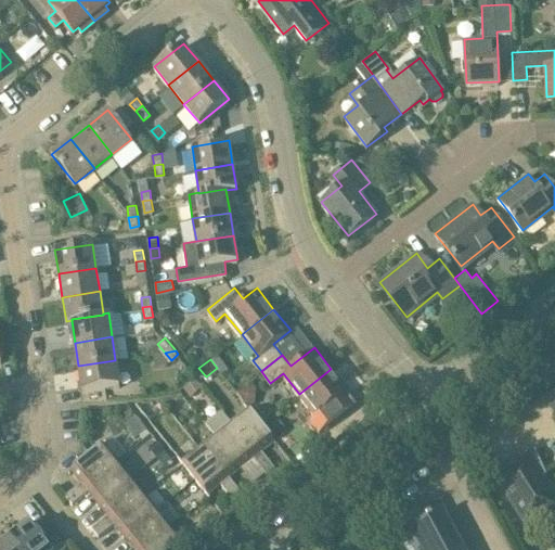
[(115,360),(78,366),(82,389),(119,384),(115,360)]
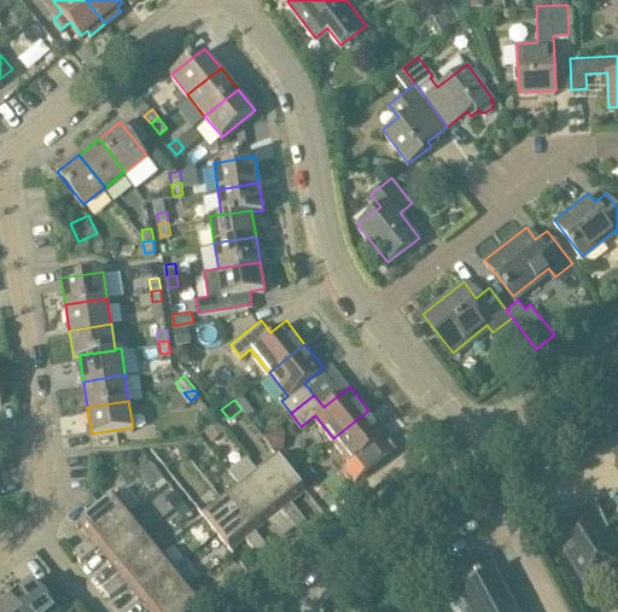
[(368,411),(333,438),(351,461),(345,466),(355,479),(378,461),(368,449),(388,433),(368,411)]
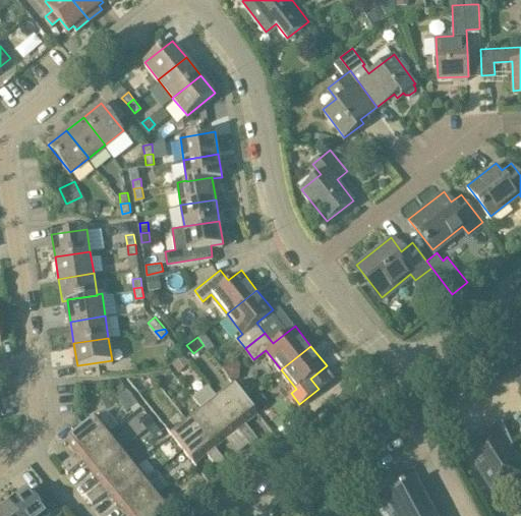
[(178,363),(184,370),(193,363),(187,355),(178,363)]
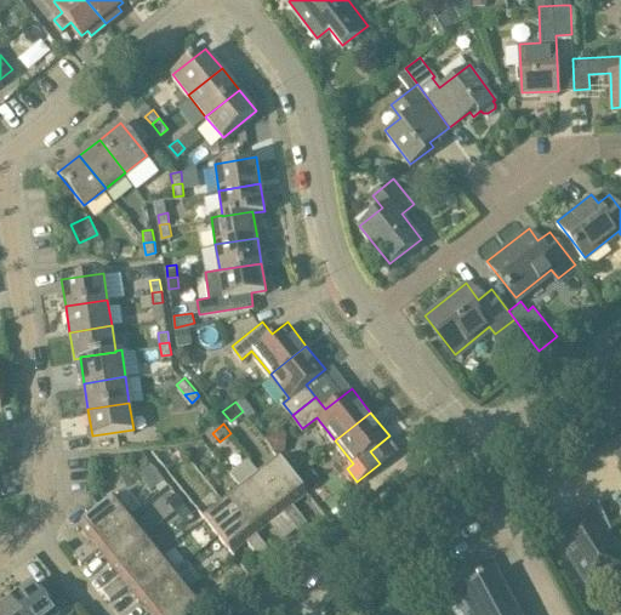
[(260,470),(288,505),(291,501),(306,490),(278,454),(261,467),(260,470)]
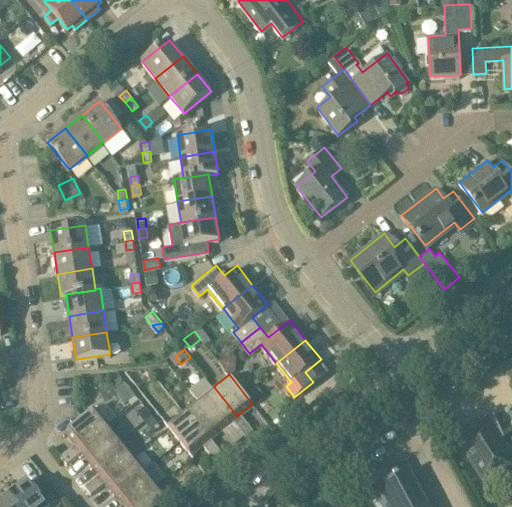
[(201,397),(199,399),(222,428),(233,419),(237,416),(214,387),(201,397)]
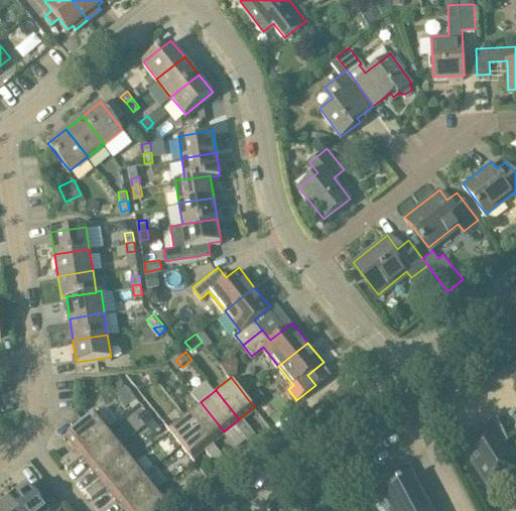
[(224,431),(201,402),(185,414),(209,443),(212,440),(224,431)]
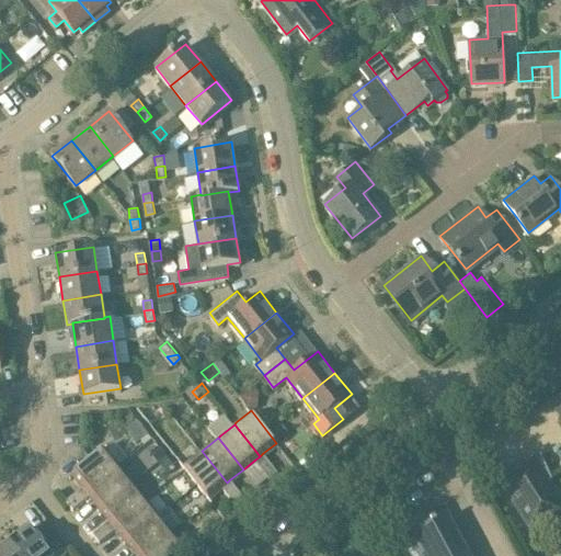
[(83,485),(87,489),(118,464),(124,460),(111,442),(72,472),(83,485)]
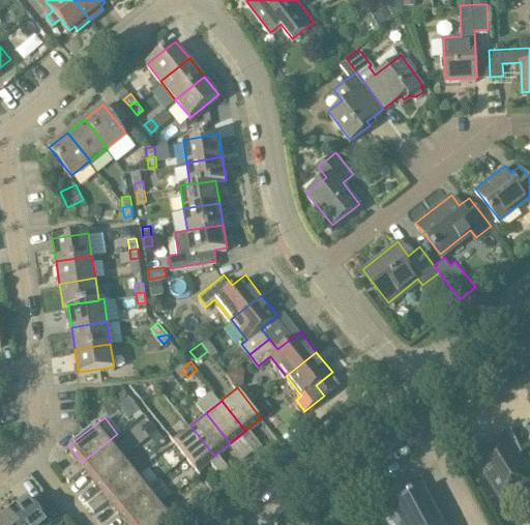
[(214,456),(190,426),(174,438),(198,468),(210,459),(214,456)]
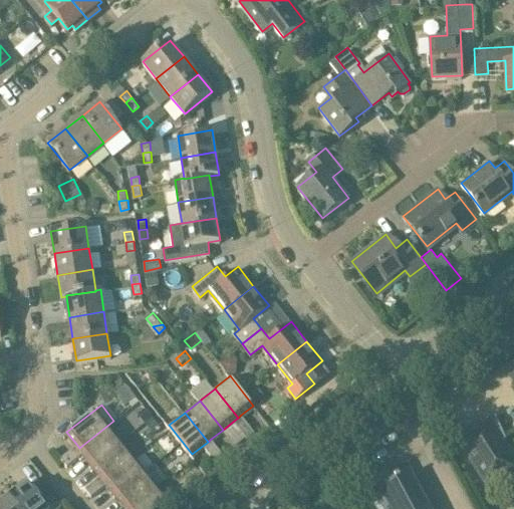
[(460,440),(489,486),(513,470),(513,457),(504,442),(502,444),(500,441),(507,437),(496,413),(479,424),(482,429),(476,432),(475,431),(460,440)]
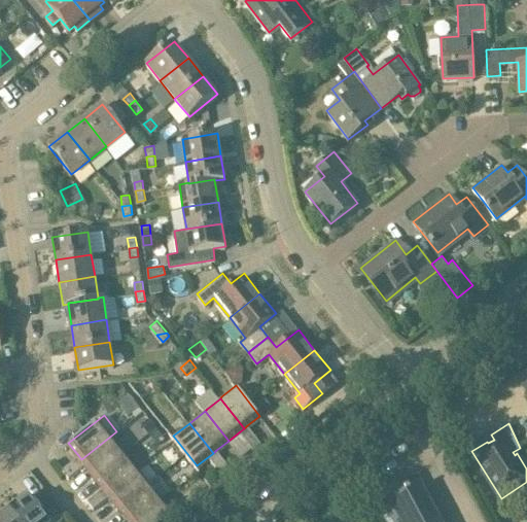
[(254,433),(247,425),(244,428),(240,431),(246,440),(254,433)]
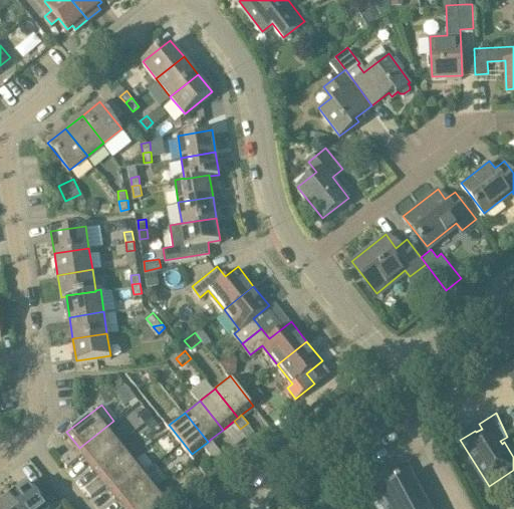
[(248,423),(240,429),(246,437),(250,434),(254,431),(248,423)]
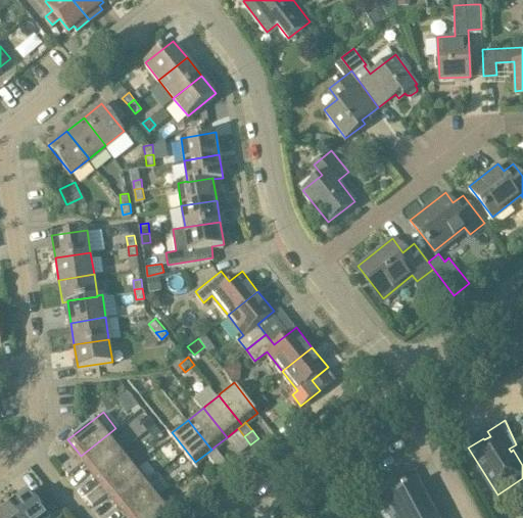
[(93,471),(123,448),(110,432),(81,456),(84,460),(93,471)]
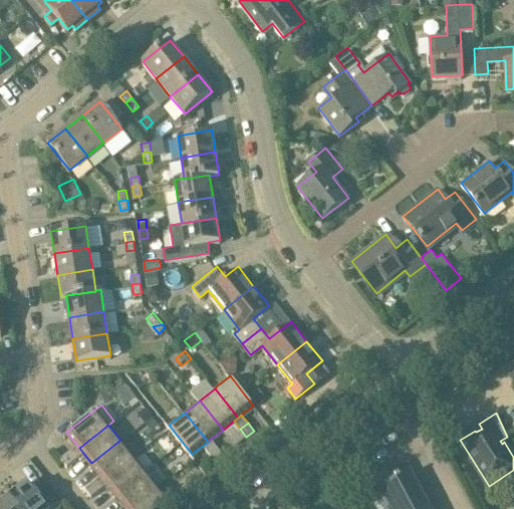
[(210,453),(217,447),(211,439),(208,442),(204,445),(210,453)]
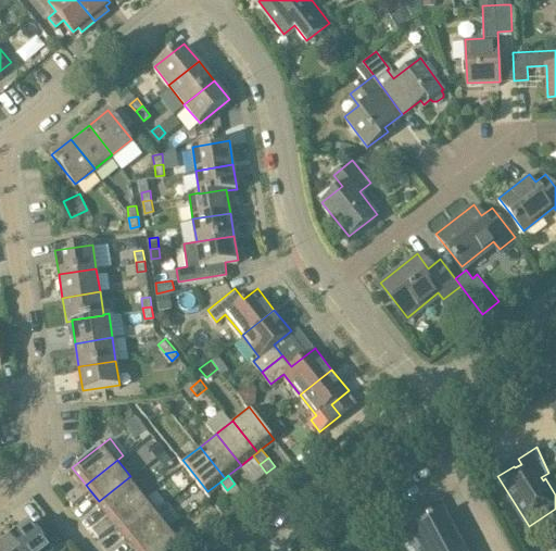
[(112,517),(143,492),(130,476),(99,501),(109,513),(112,517)]
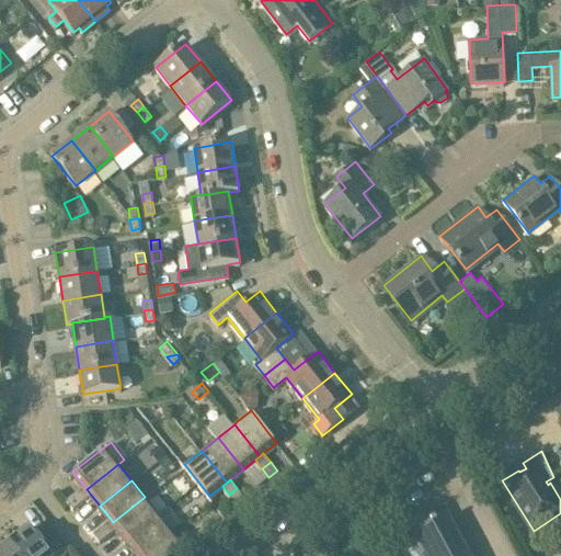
[(87,489),(83,485),(75,491),(81,500),(90,494),(87,489)]
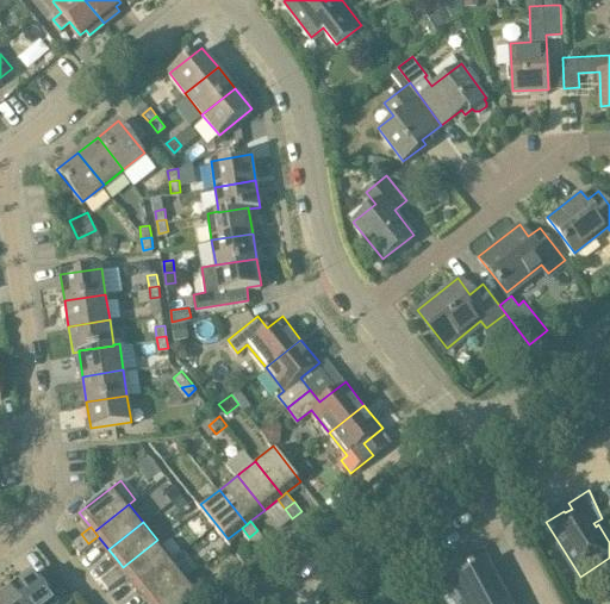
[(257,530),(249,537),(256,547),(261,543),(266,540),(257,530)]
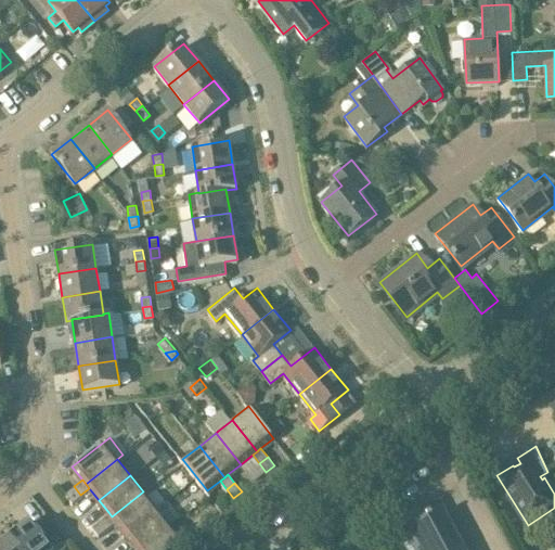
[(80,495),(74,486),(65,494),(68,497),(72,502),(80,495)]
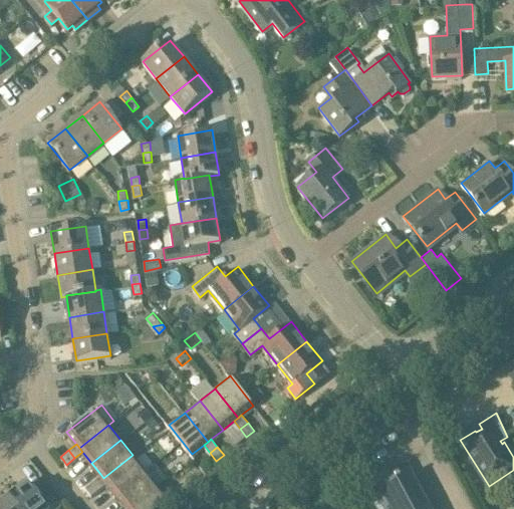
[(106,482),(115,493),(145,470),(133,455),(103,478),(106,482)]
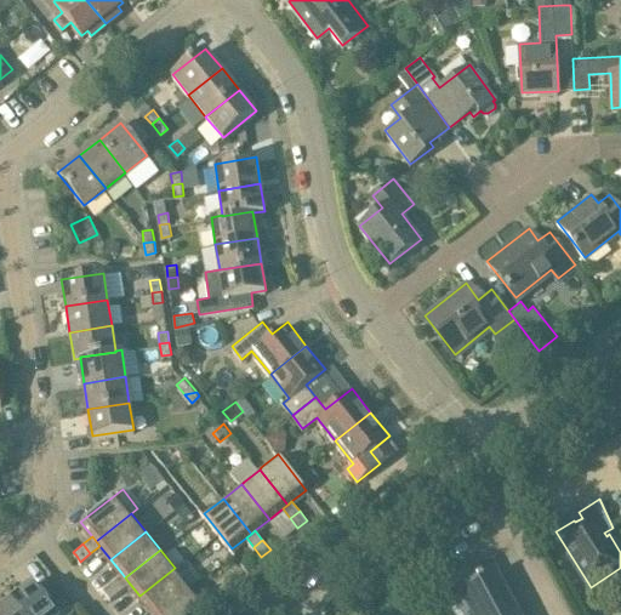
[(446,578),(466,614),(520,614),(497,570),(496,571),(493,564),(480,570),(476,562),(446,578)]
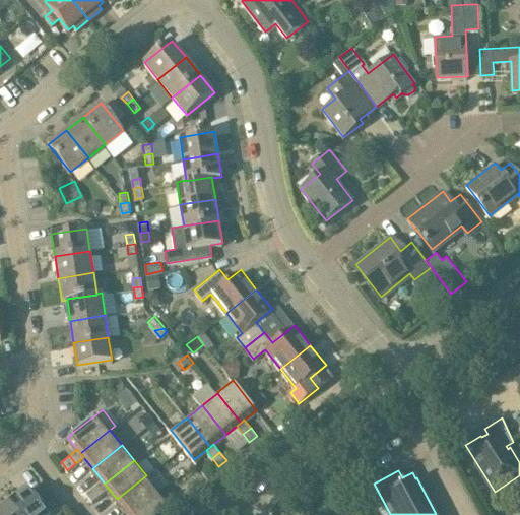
[(158,491),(146,475),(117,499),(126,510),(129,514),(158,491)]
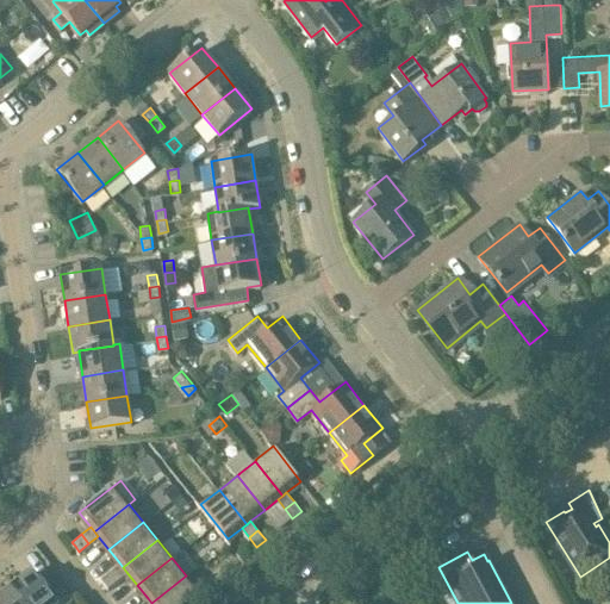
[(117,579),(126,572),(123,567),(119,562),(110,570),(117,579)]
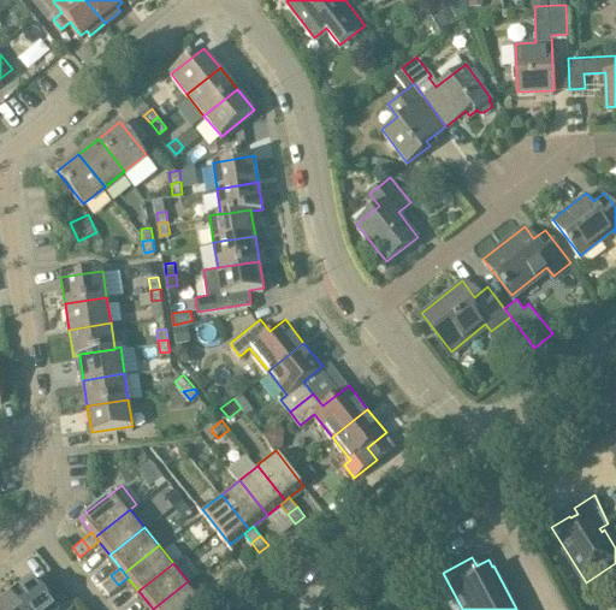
[(11,593),(24,609),(67,609),(73,605),(51,575),(39,585),(33,576),(11,593)]
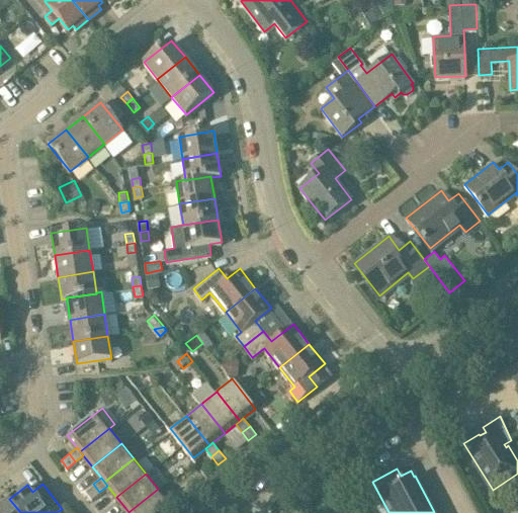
[(91,499),(99,492),(93,484),(85,491),(88,494),(91,499)]
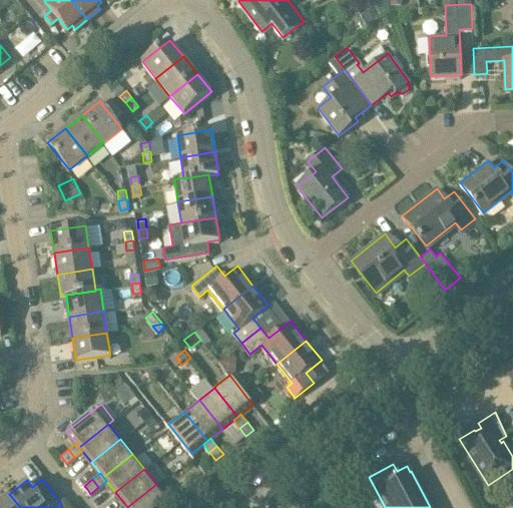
[(156,484),(127,507),(157,507),(168,500),(156,484)]
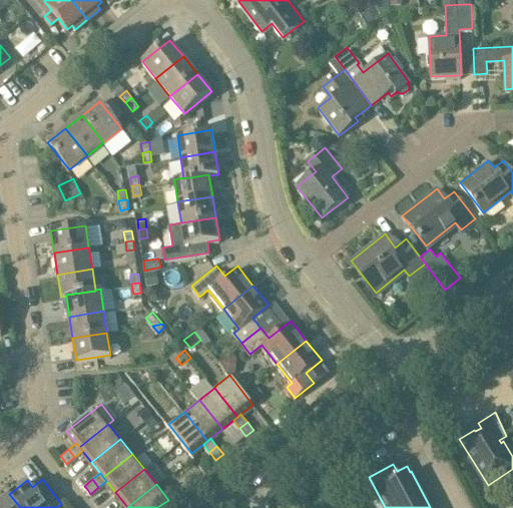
[(20,507),(9,494),(0,501),(0,507),(20,507)]
